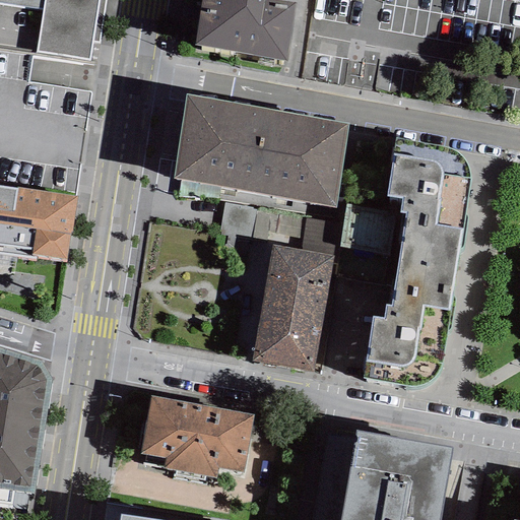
[(0,0),(0,2),(43,9),(36,52),(89,61),(92,44),(99,45),(106,0),(0,0)]
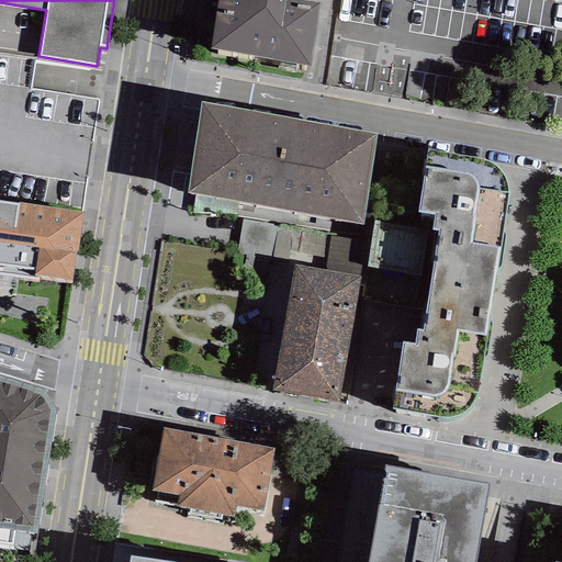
[(215,0),(209,41),(310,57),(318,0),(215,0)]
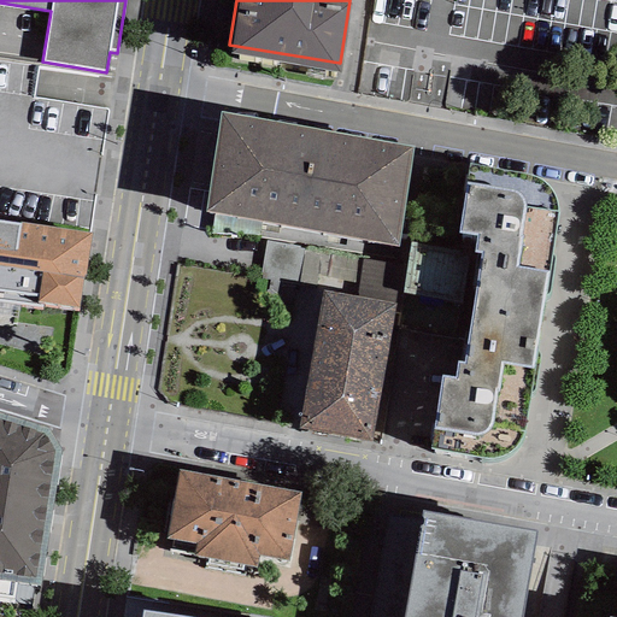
[(317,130),(221,112),(204,211),(300,228),(317,130)]
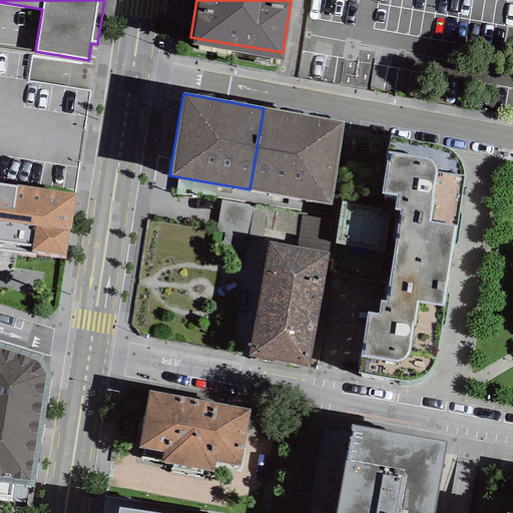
[(343,121),(264,108),(249,189),(329,202),(343,121)]
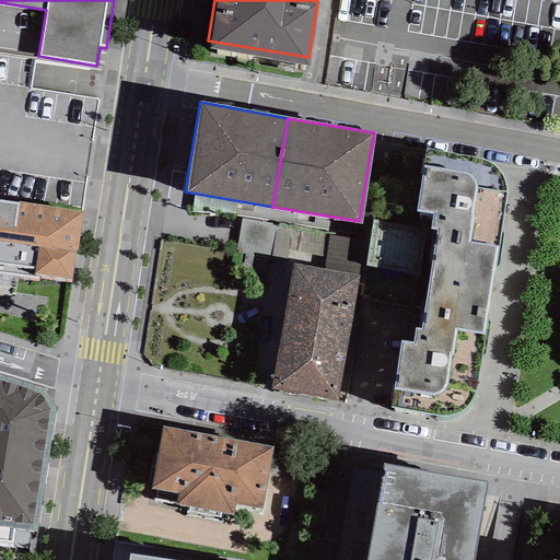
[(477,158),(426,149),(416,210),(433,213),(430,229),(435,230),(424,308),(423,313),(421,328),(415,329),(413,342),(401,341),(391,408),(428,417),(445,418),(459,413),(466,410),(474,397),(506,191),(503,178),(498,171),(487,162),(477,158)]
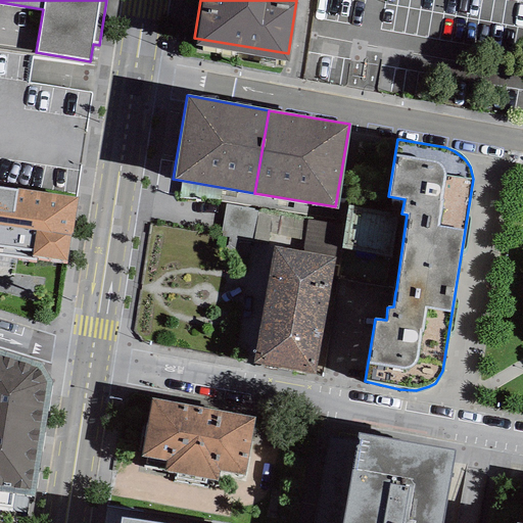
[(78,194),(0,182),(0,252),(35,258),(36,253),(65,257),(69,230),(73,230),(78,194)]
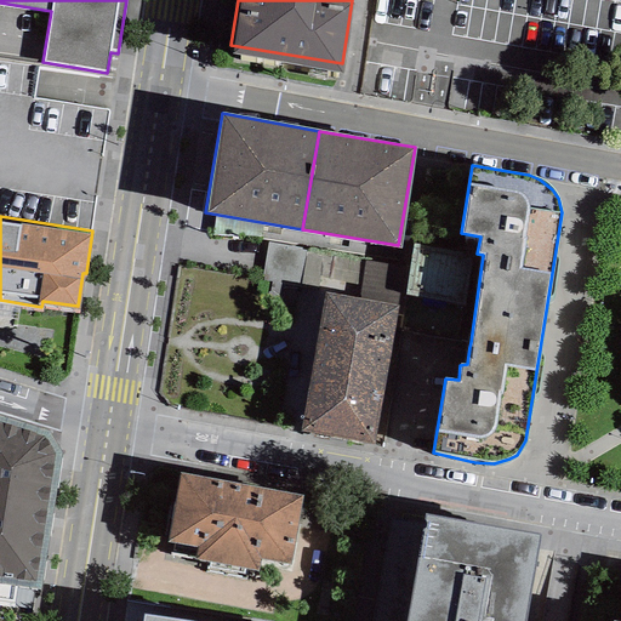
[(477,254),(412,245),(399,331),(471,342),(483,255),(477,254)]
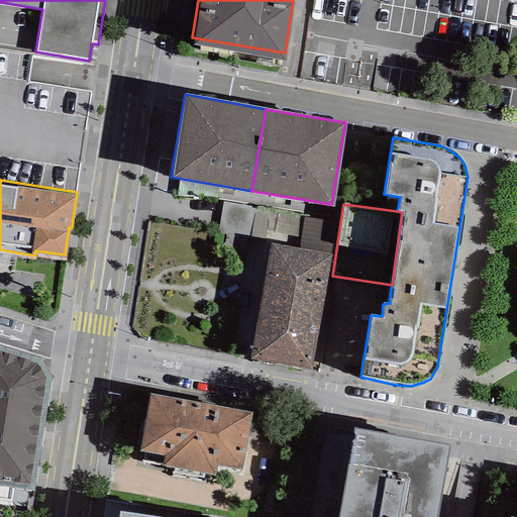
[(331,255),(271,244),(262,301),(321,311),(331,255)]
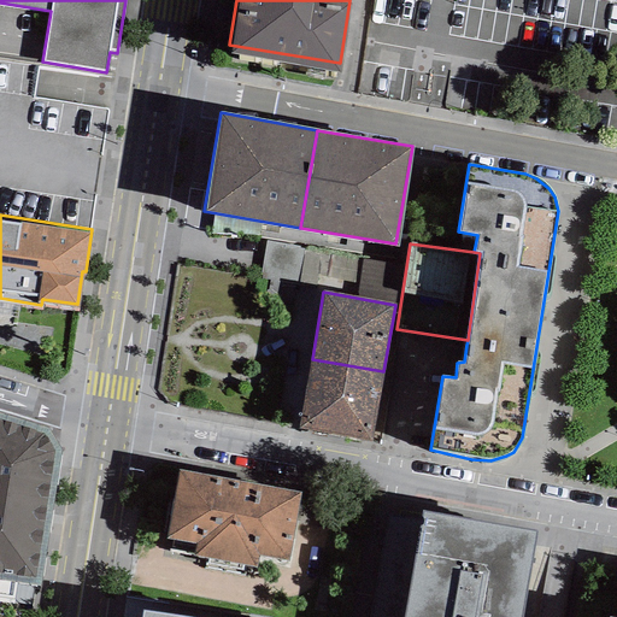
[(371,441),(383,371),(312,359),(299,428),(371,441)]
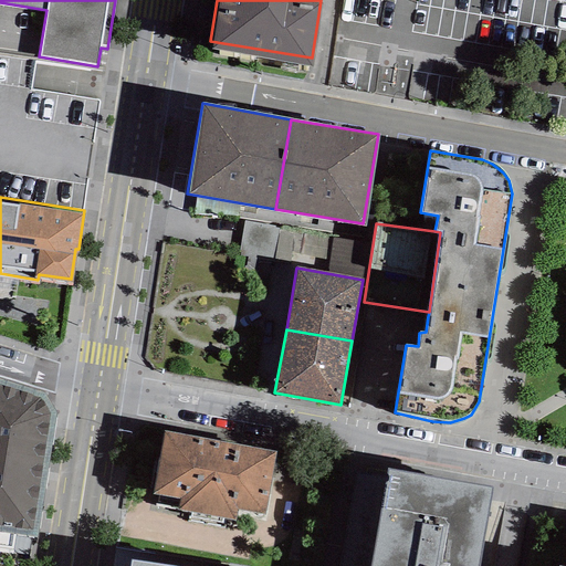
[(39,396),(0,385),(0,525),(32,530),(50,412),(39,396)]
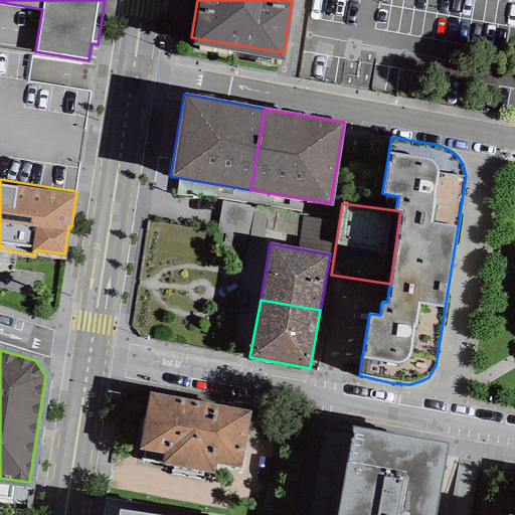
[(200,402),(149,392),(138,450),(164,454),(162,464),(187,469),(200,402)]
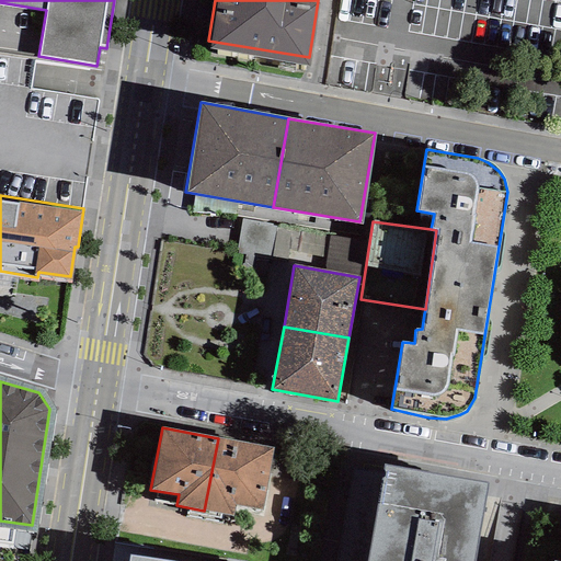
[(273,448),(218,438),(204,511),(235,516),(237,506),(262,511),(273,448)]
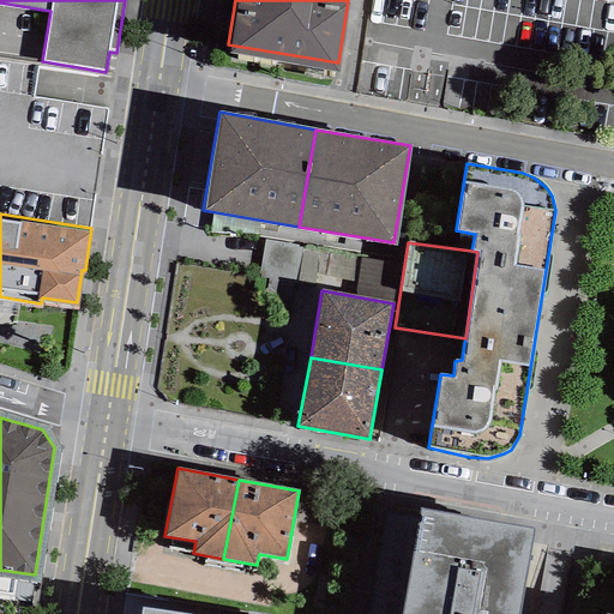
[(518,613),(535,529),(421,509),(402,613),(518,613)]
